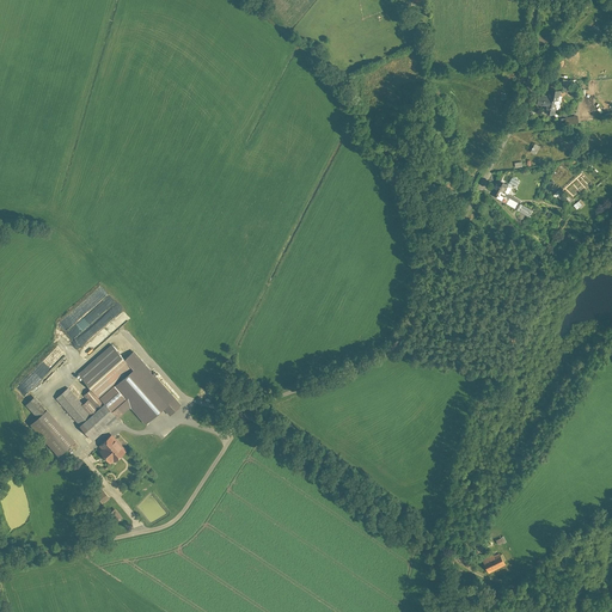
[(545,106),(544,111),(556,115),(561,91),(549,89),(546,97),(537,95),(536,104),(545,106)]
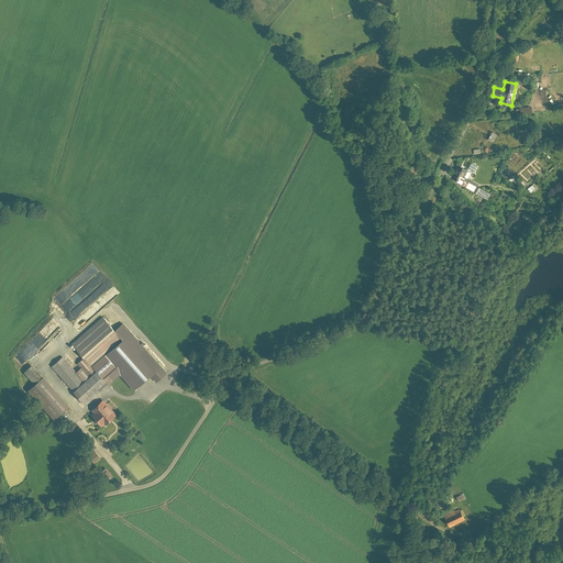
[(517,114),(531,112),(530,105),(516,108),(517,114)]
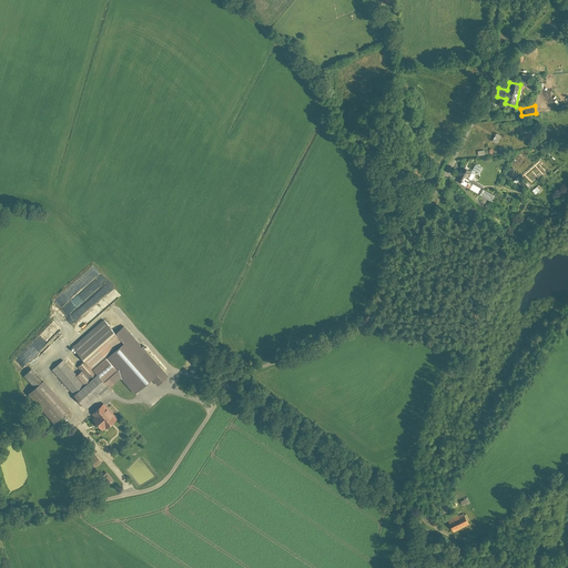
[(463,166),(456,176),(463,180),(460,183),(466,185),(468,181),(469,179),(472,180),(475,173),(463,166)]
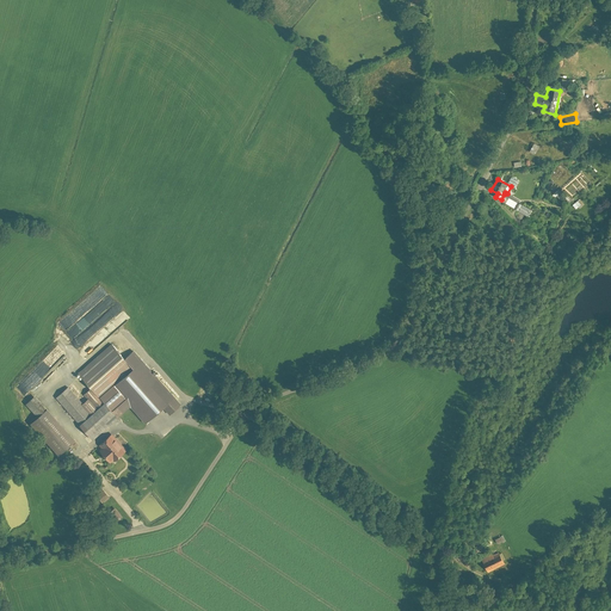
[(504,195),(501,199),(516,208),(519,203),(504,195)]
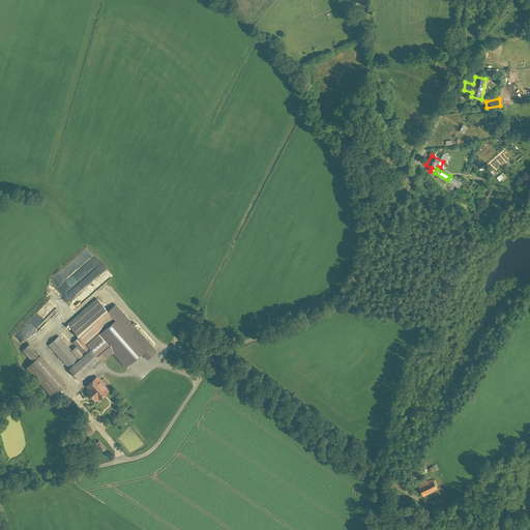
[(93,272),(72,284),(76,290),(69,293),(70,294),(72,294),(72,295),(68,297),(68,298),(82,291),(80,288),(94,280),(97,285),(111,276),(107,268),(98,272),(96,268),(92,271),(93,272)]
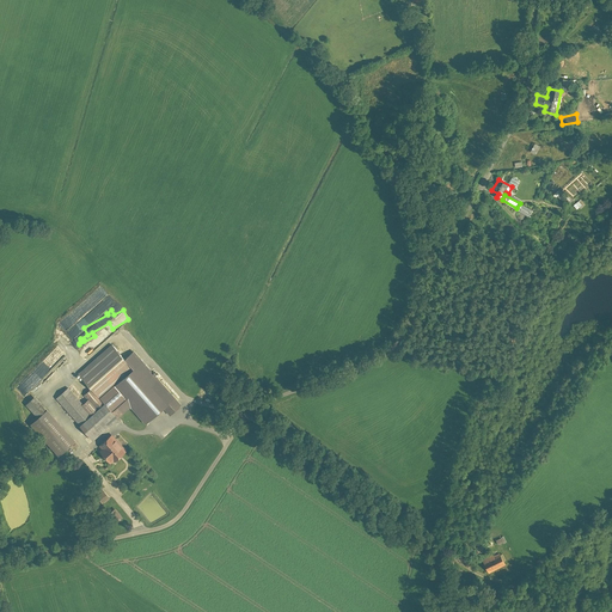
[(48,372),(66,356),(63,354),(65,352),(57,344),(49,353),(50,354),(38,366),(44,372),(46,369),(48,372)]
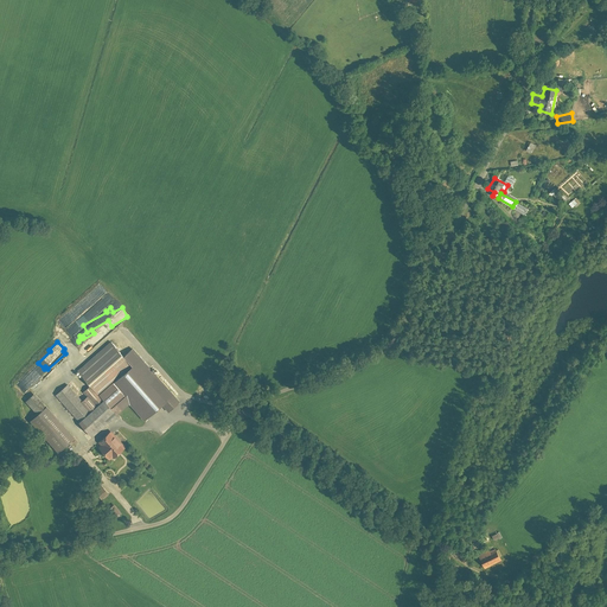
[(110,343),(77,371),(90,387),(87,389),(97,402),(95,404),(87,395),(81,401),(68,385),(55,396),(90,436),(103,426),(101,425),(107,419),(114,427),(133,409),(125,400),(127,397),(114,382),(132,366),(110,343)]
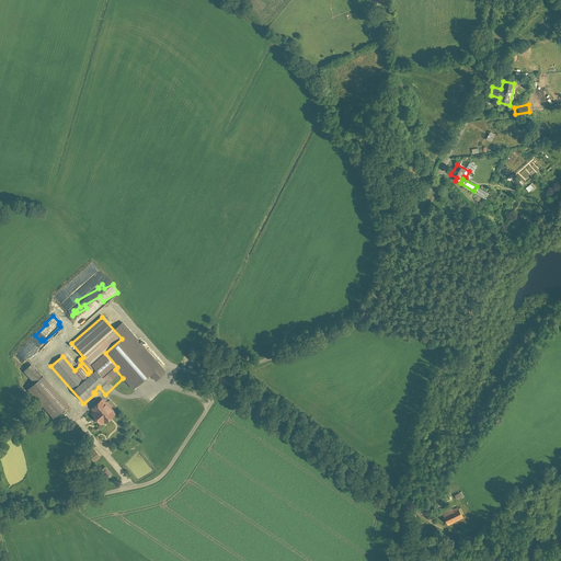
[(68,404),(47,381),(31,363),(22,370),(34,384),(26,390),(53,419),(68,404)]
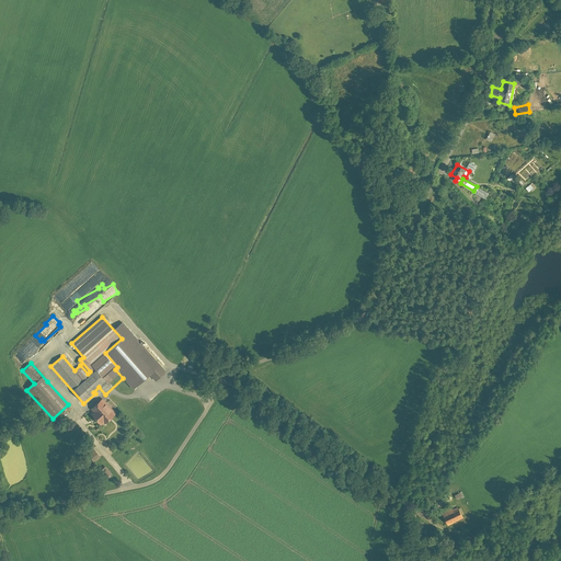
[(137,370),(125,381),(133,390),(145,379),(137,370)]
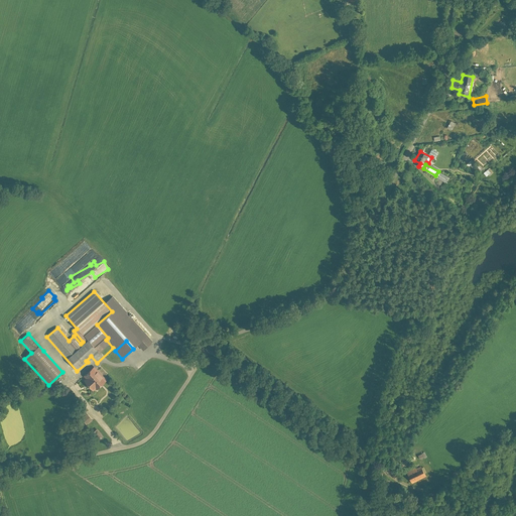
[(94,367),(82,379),(94,391),(106,379),(94,367)]
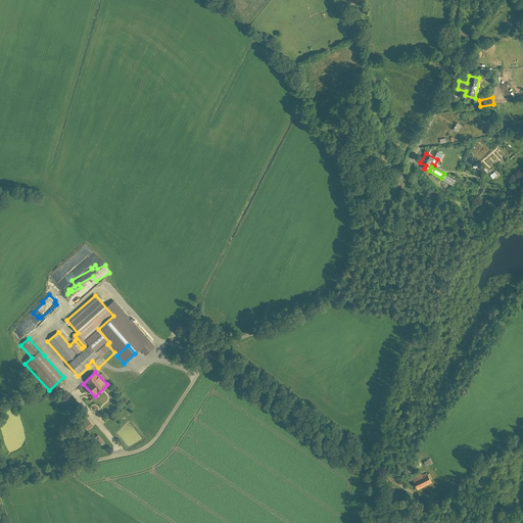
[(88,430),(93,424),(83,415),(78,420),(88,430)]
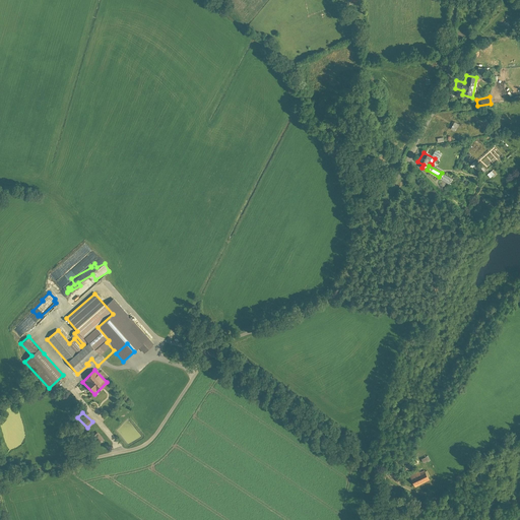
[(96,444),(104,440),(98,431),(91,435),(96,444)]
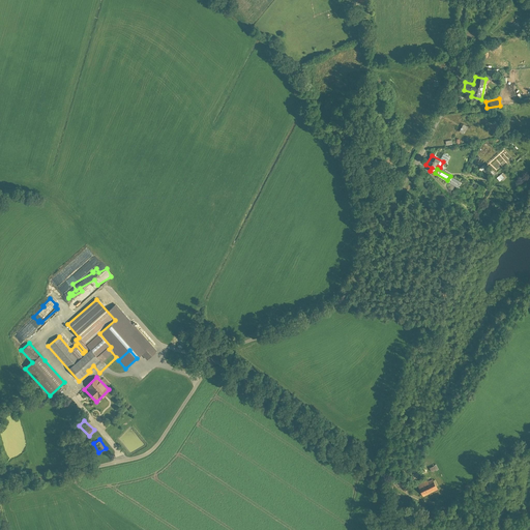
[(418,484),(423,496),(438,489),(433,479),(428,481),(428,480),(418,484)]
